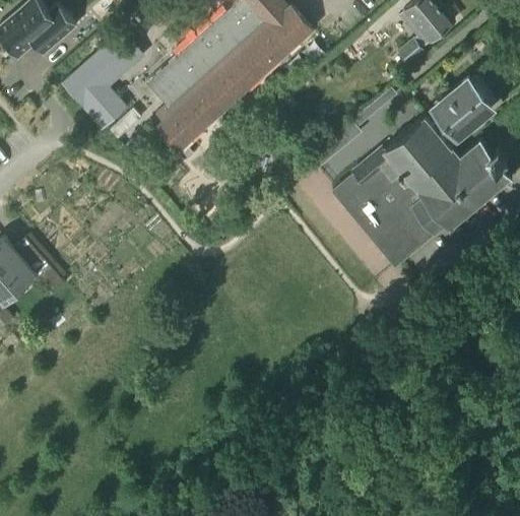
[(37,0),(30,0),(0,27),(0,40),(17,60),(34,45),(36,47),(42,55),(43,56),(76,26),(58,5),(49,13),(37,0)]
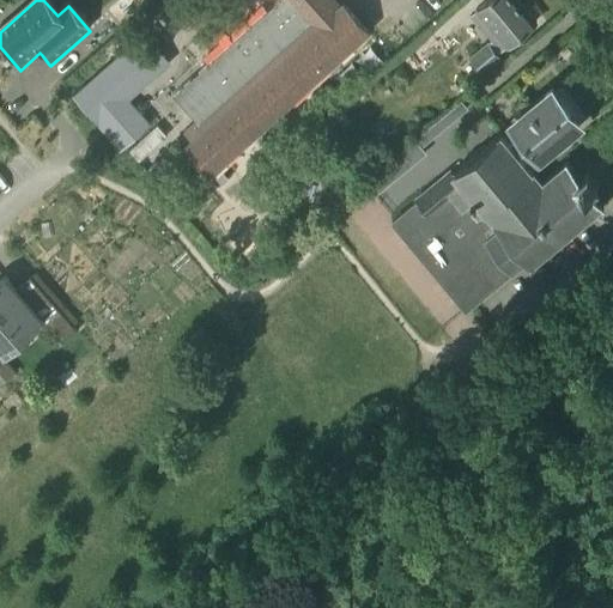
[(284,0),(174,99),(196,125),(186,135),(193,144),(186,150),(212,178),(369,37),(343,8),(339,12),(329,1),(331,0),(284,0)]
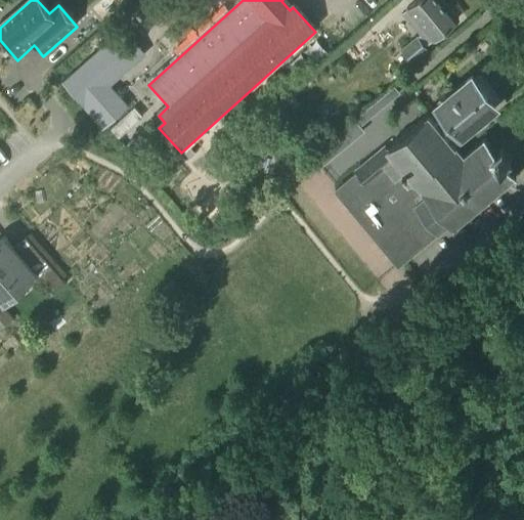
[(433,44),(459,23),(440,0),(421,0),(407,12),(433,44)]
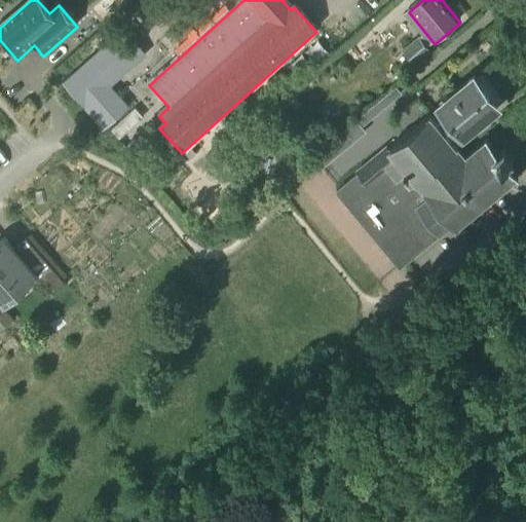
[(104,132),(128,110),(110,89),(146,58),(124,33),(64,86),(104,132)]
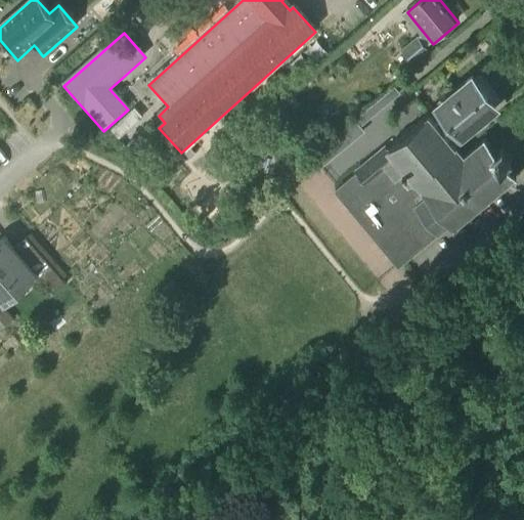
[(412,68),(428,54),(417,40),(400,53),(412,68)]
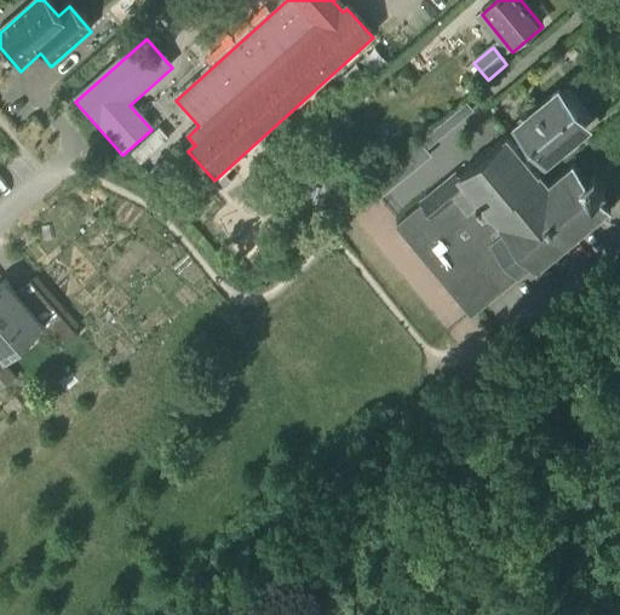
[(527,141),(516,149),(538,176),(549,167),(545,164),(561,150),(567,156),(575,149),(570,143),(586,130),(586,128),(595,121),(568,91),(560,97),(558,96),(517,130),(527,141)]
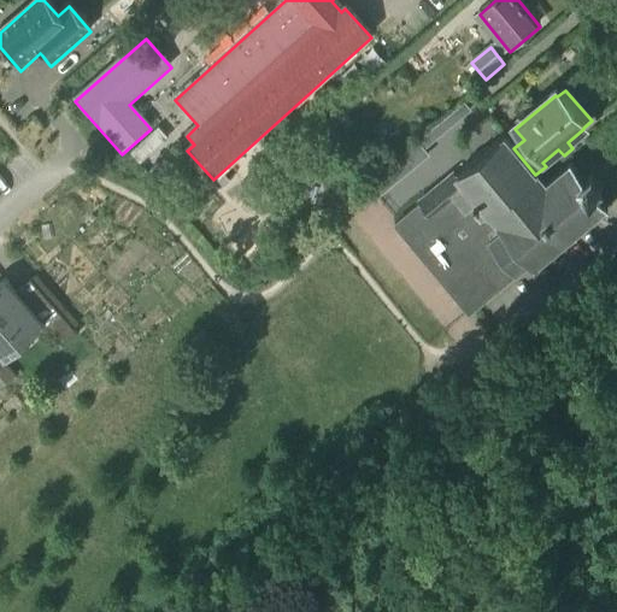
[(158,131),(130,159),(140,170),(169,142),(158,131)]
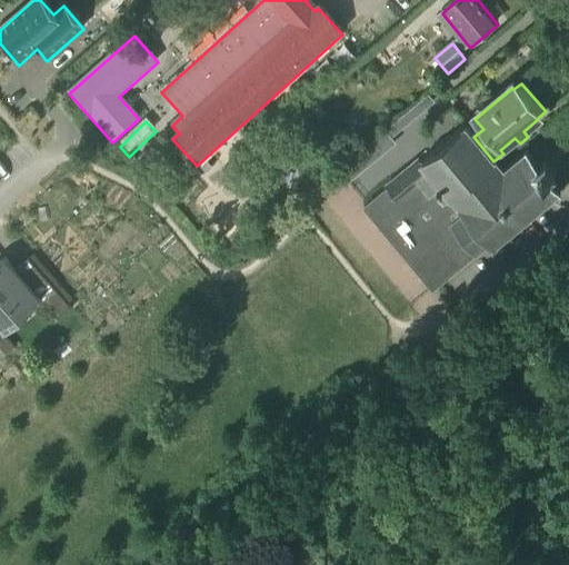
[(493,161),(473,137),(465,126),(419,164),(423,168),(415,175),(411,171),(363,210),(432,293),(488,246),(492,251),(561,195),(549,180),(555,175),(550,169),(545,162),(539,168),(527,154),(503,172),(493,161)]
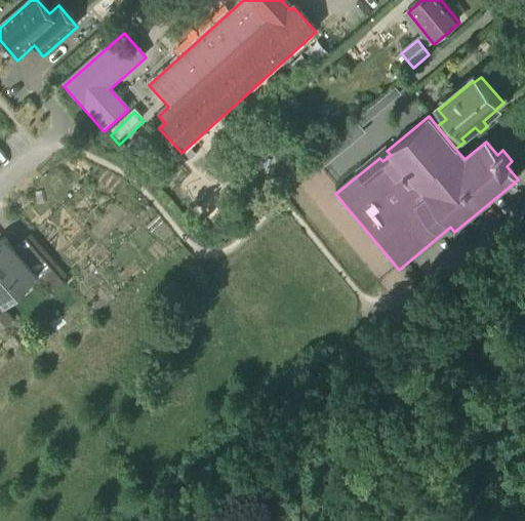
[(0,303),(3,307),(4,306),(3,305),(47,266),(66,288),(67,287),(26,240),(25,241),(30,246),(18,256),(5,241),(0,244),(0,303)]
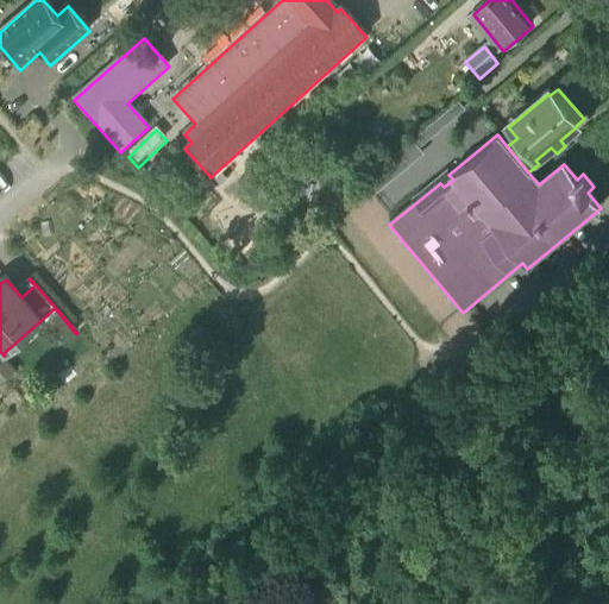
[(0,365),(0,376),(5,383),(14,376),(4,363),(0,365)]
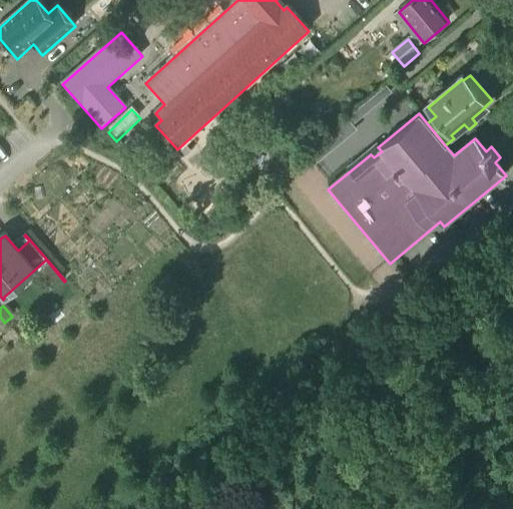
All buildings are outlined.
